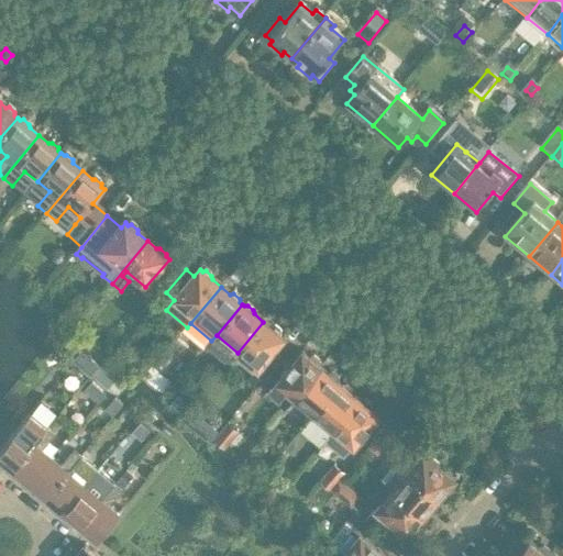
[(254,376),(284,338),(282,336),(282,334),(275,329),(272,329),(263,322),(238,353),(233,358),(254,376)]
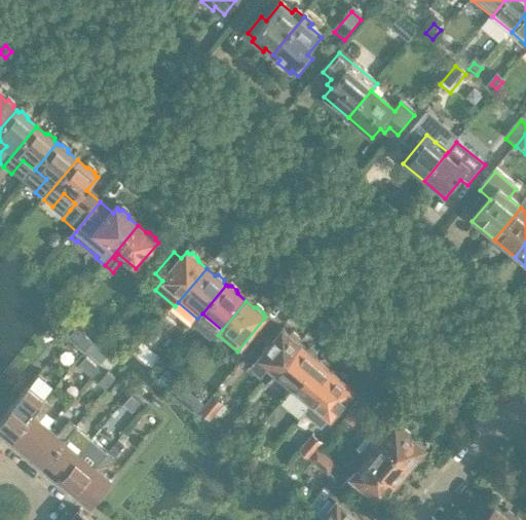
[(289,337),(283,331),(254,366),(261,372),(263,369),(274,377),(300,346),(299,345),(299,341),(293,336),(289,337)]
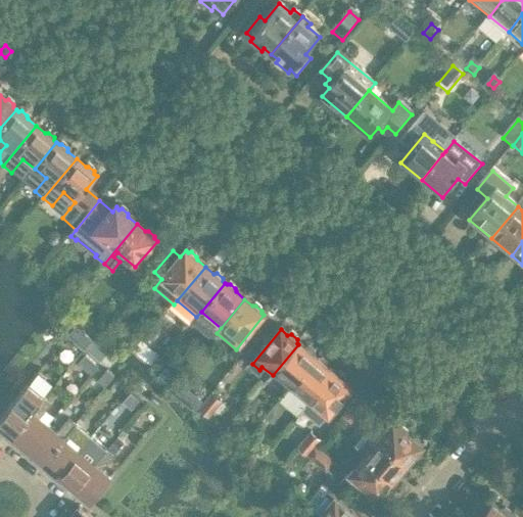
[(304,349),(298,344),(273,375),(290,390),(317,359),(315,358),(315,354),(308,348),(304,349)]
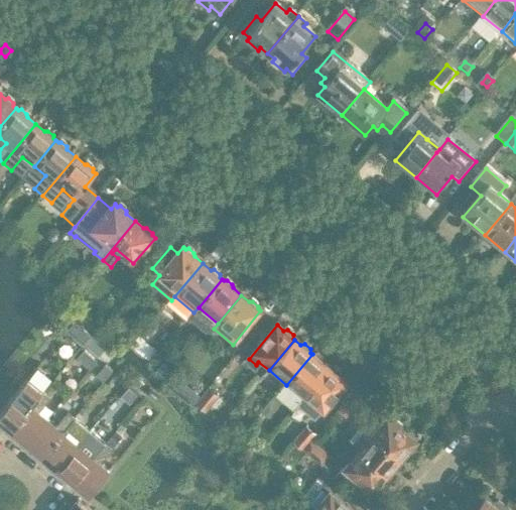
[(147,351),(139,360),(147,367),(155,358),(147,351)]
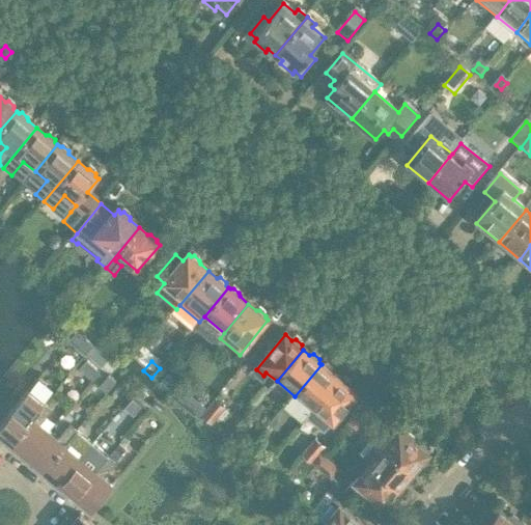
[(323,365),(322,364),(295,396),(313,411),(339,380),(333,374),(333,369),(327,365),(323,365)]
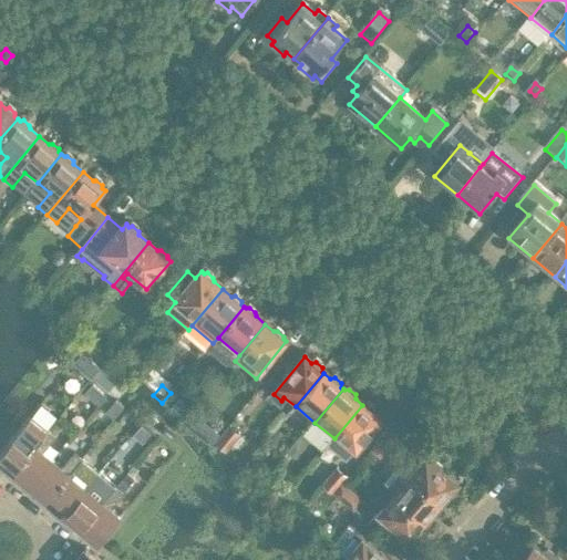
[(347,463),(374,428),(375,429),(382,421),(374,415),(374,411),(368,405),(363,406),(362,405),(334,438),(328,447),(347,463)]
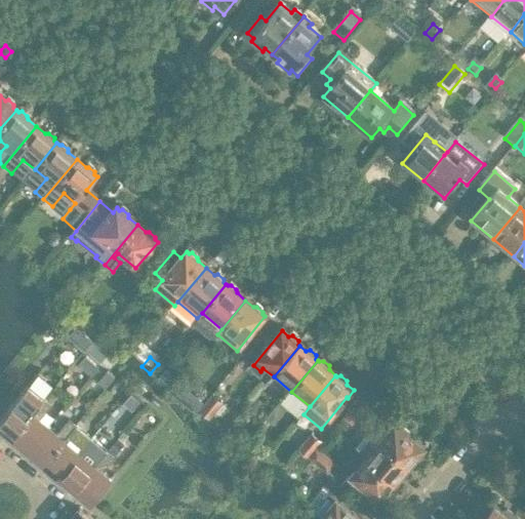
[(105,393),(112,385),(105,378),(97,387),(105,393)]
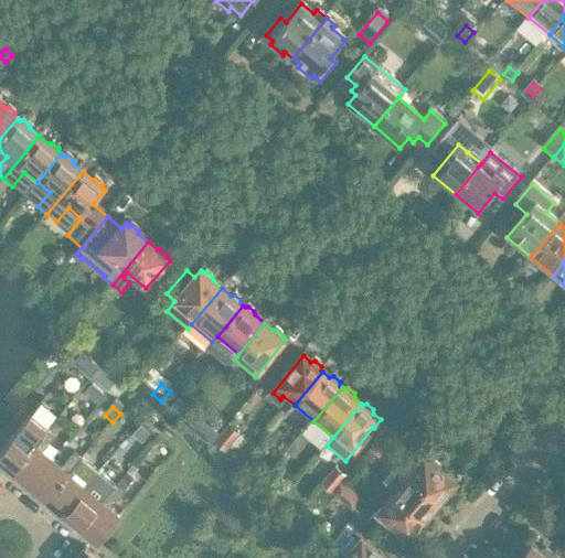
[(198,421),(188,414),(181,422),(191,430),(198,421)]
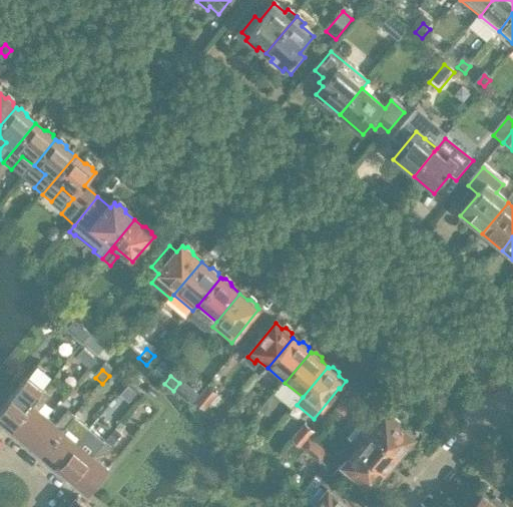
[(0,421),(12,431),(43,394),(27,380),(0,412),(0,421)]
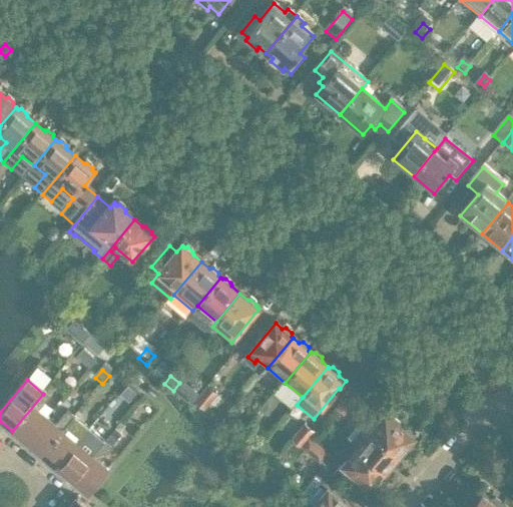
[(211,418),(223,403),(207,389),(194,404),(211,418)]
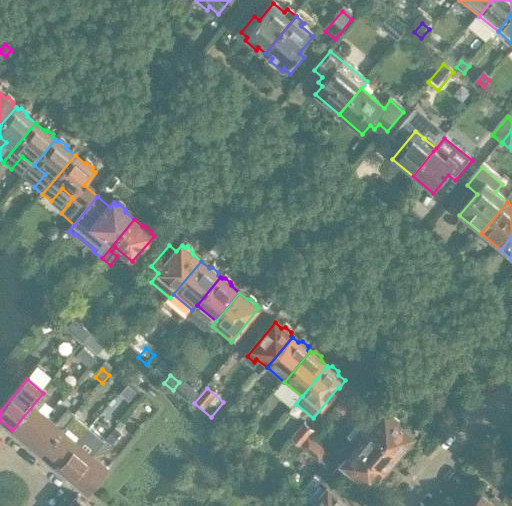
[(347,413),(361,396),(352,389),(338,405),(347,413)]
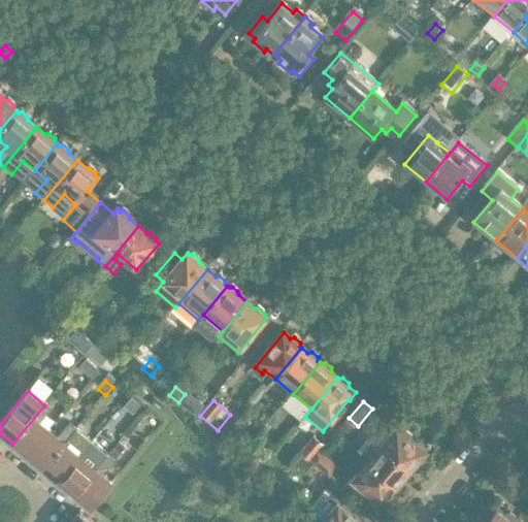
[(156,402),(151,408),(159,414),(163,409),(156,402)]
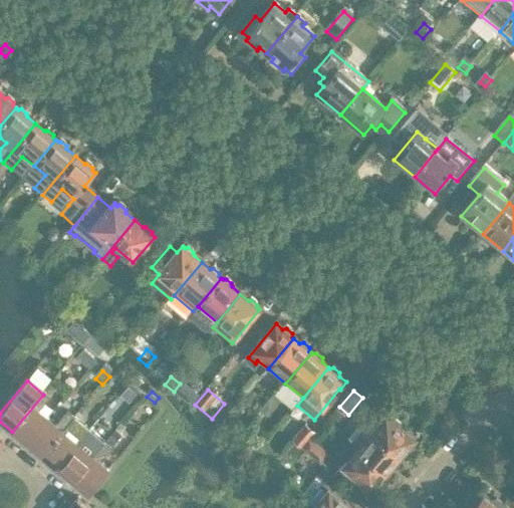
[(47,421),(38,414),(50,400),(43,395),(12,432),(27,445),(47,421)]
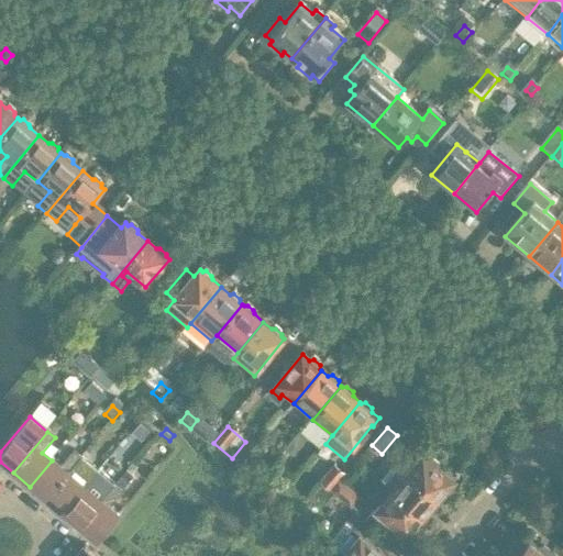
[(382,454),(372,445),(367,451),(378,458),(382,454)]
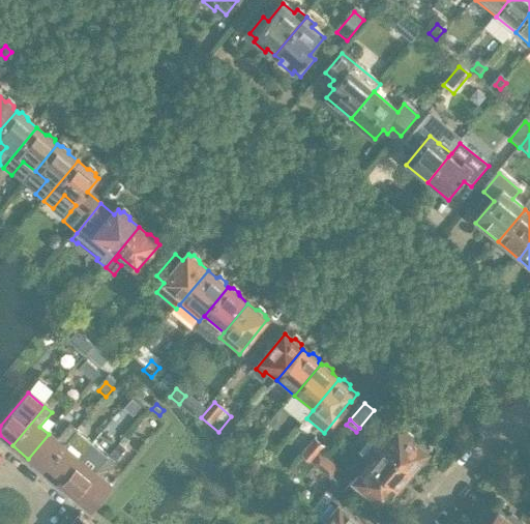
[(43,472),(77,433),(69,427),(57,441),(49,434),(28,459),(43,472)]
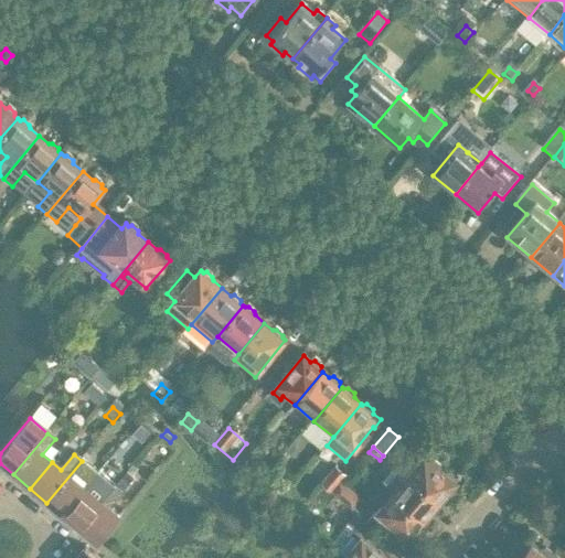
[(425,455),(416,467),(408,475),(440,503),(447,495),(451,495),(456,489),(456,485),(457,483),(439,469),(441,467),(428,455),(426,458),(425,455)]
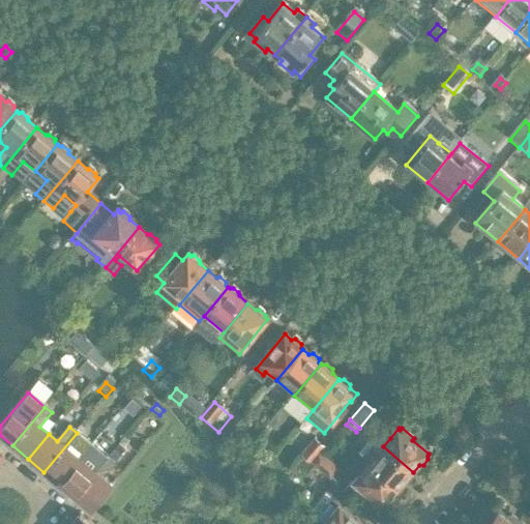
[(81,461),(71,454),(84,439),(77,433),(43,472),(60,486),(81,461)]
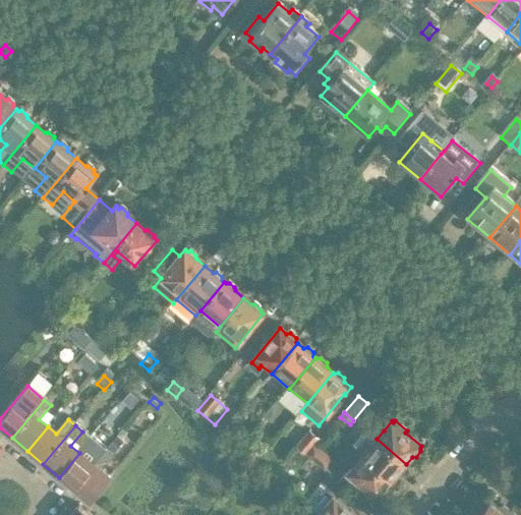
[(371,435),(377,439),(384,431),(379,426),(371,435)]
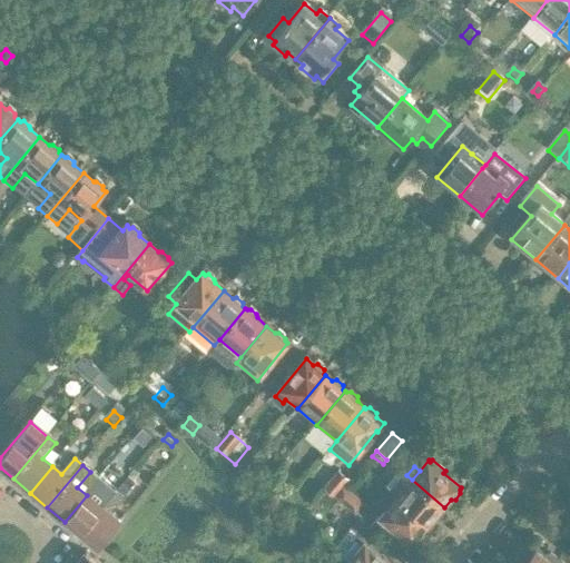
[(412,480),(406,475),(401,471),(385,490),(396,499),(429,526),(434,519),(439,519),(444,512),(443,509),(444,507),(412,480)]
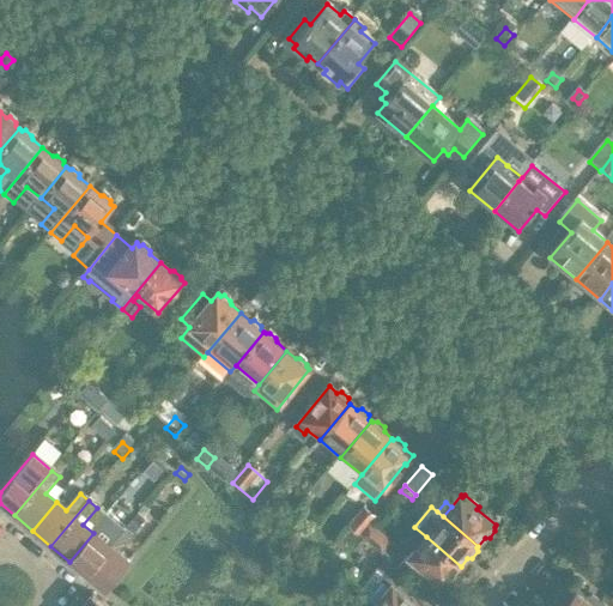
[(287,508),(281,514),(287,520),(293,513),(287,508)]
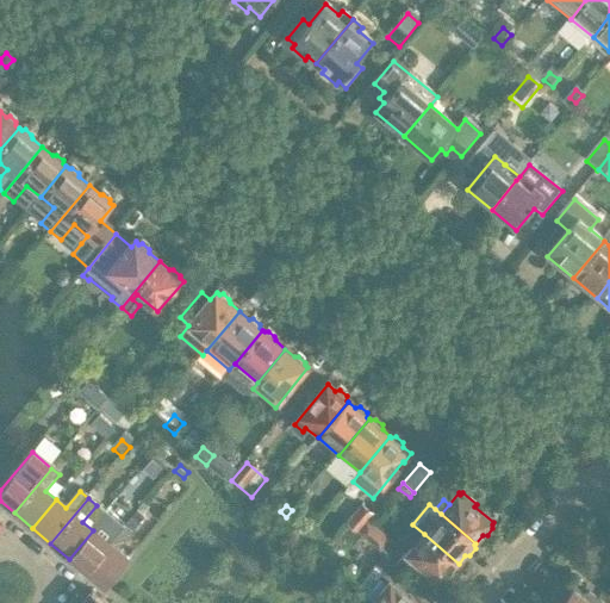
[(358,535),(367,524),(373,517),(362,508),(347,526),(358,535)]
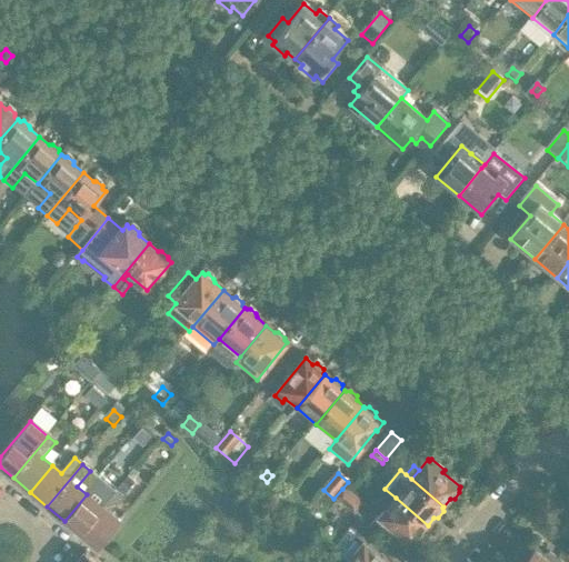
[(125,500),(136,487),(128,480),(117,493),(125,500)]
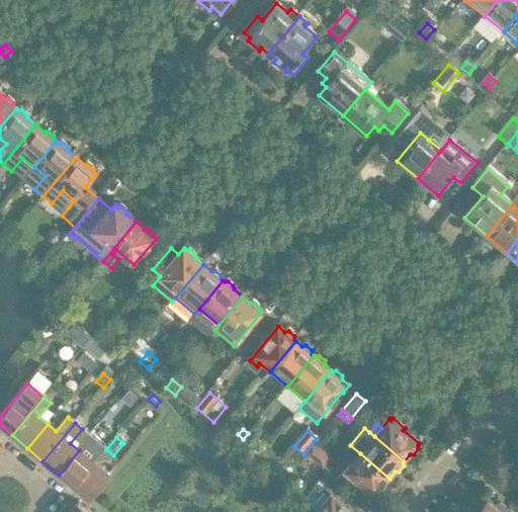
[(74,488),(106,449),(99,443),(87,457),(79,450),(59,475),(74,488)]
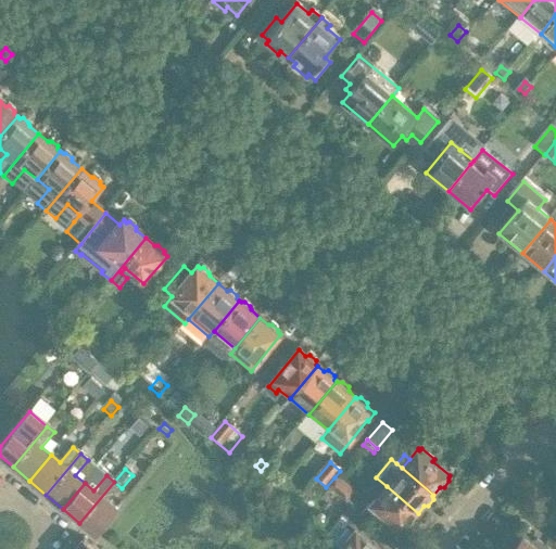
[(354,494),(335,477),(326,487),(346,503),(354,494)]
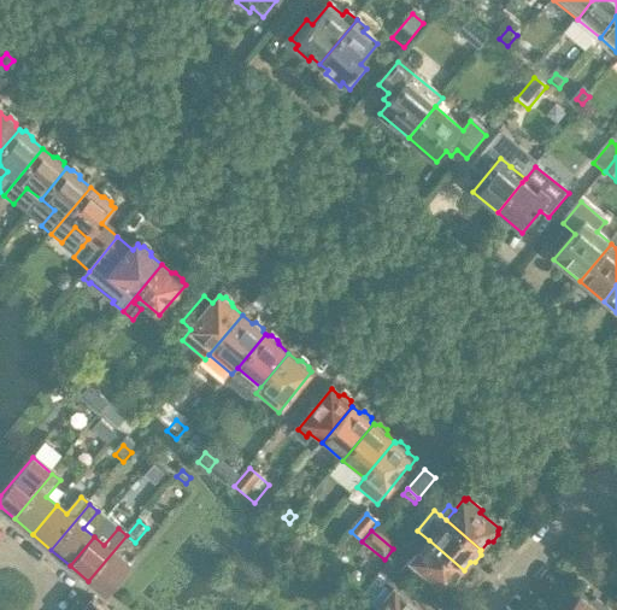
[(127,535),(88,581),(107,597),(131,568),(121,559),(135,543),(127,535)]
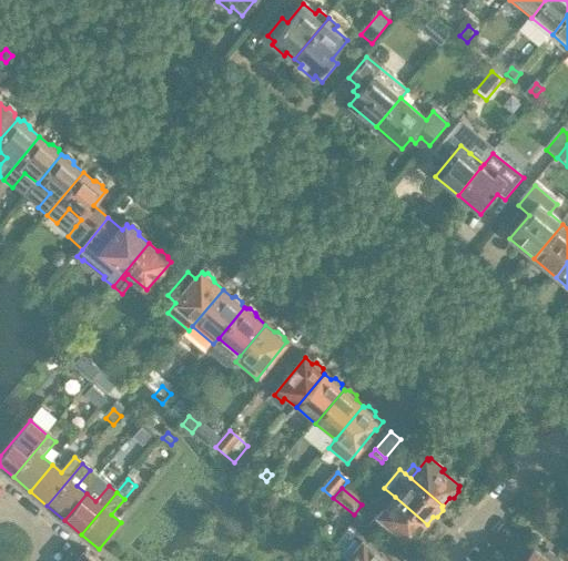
[(427,524),(395,497),(378,516),(411,543),(417,536),(422,536),(427,529),(426,526),(427,524)]
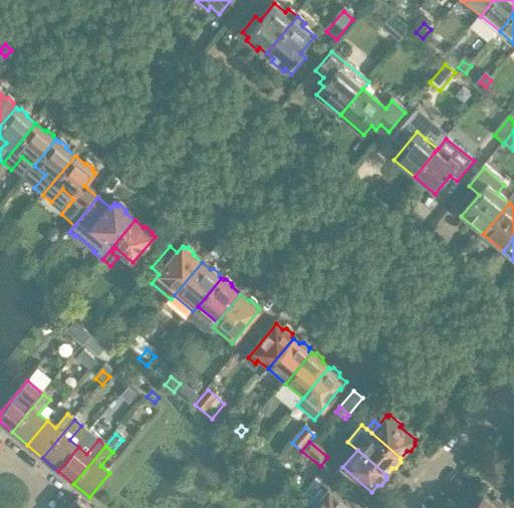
[(322,485),(329,476),(320,469),(313,477),(316,480),(322,485)]
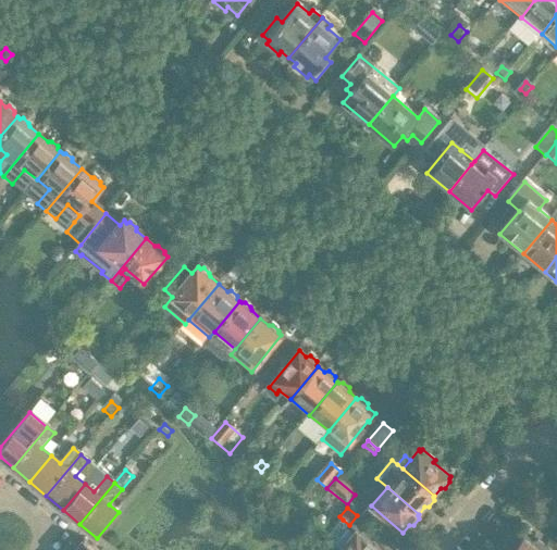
[(379,549),(349,525),(343,520),(327,538),(337,546),(342,549),(379,549)]
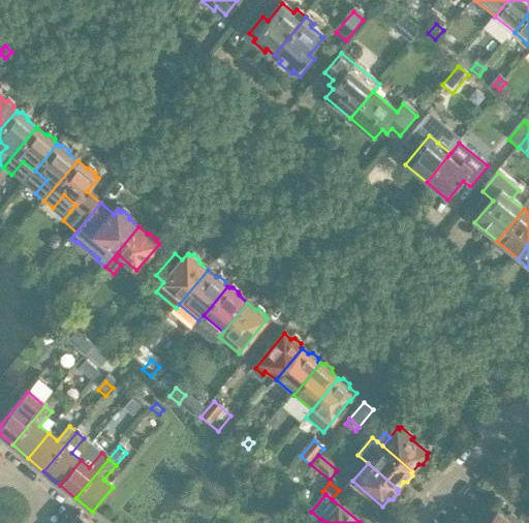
[(517,522),(510,517),(506,518),(498,511),(489,522),(483,516),(477,522),(517,522)]
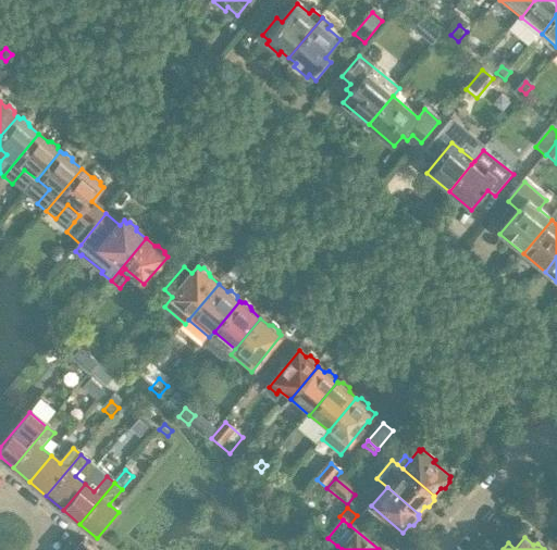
[(342,549),(337,546),(327,538),(318,549),(342,549)]
